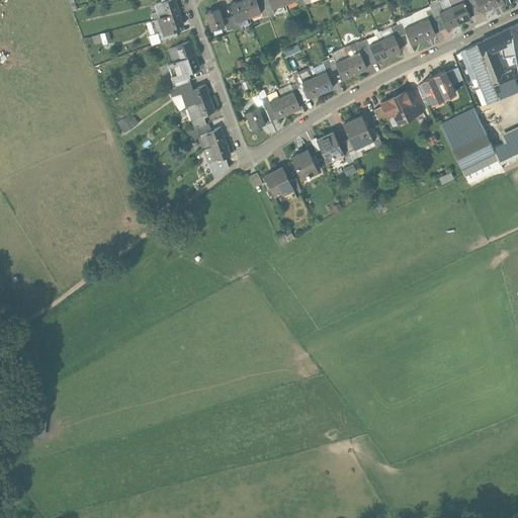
[(162,0),(155,3),(158,10),(160,15),(179,9),(176,0),(162,0)]
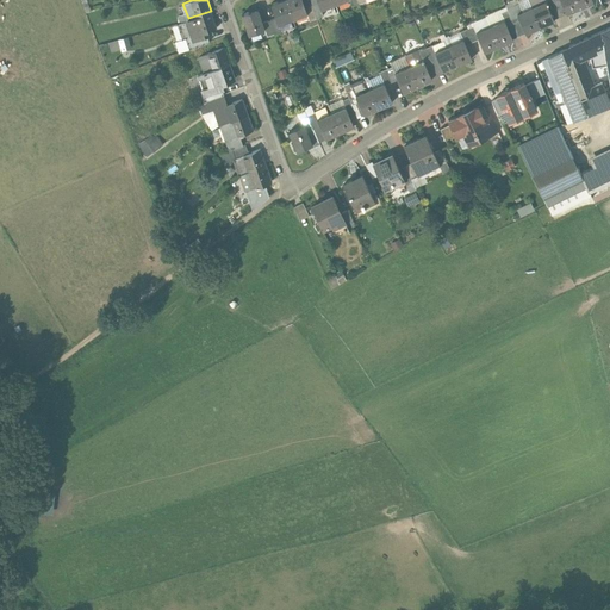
[(286,0),(275,0),(271,1),(278,22),(293,17),(286,0)]
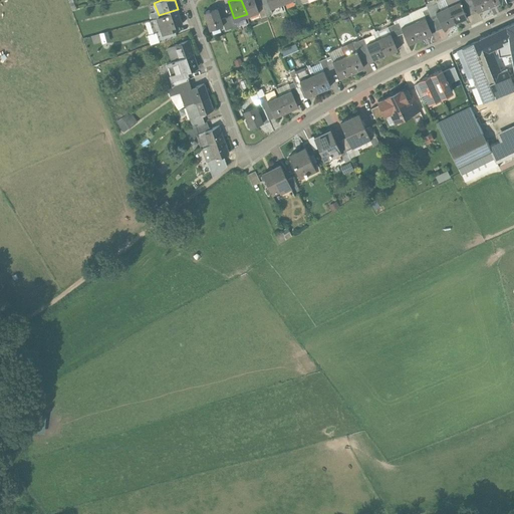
[(255,0),(241,0),(247,14),(259,10),(255,0)]
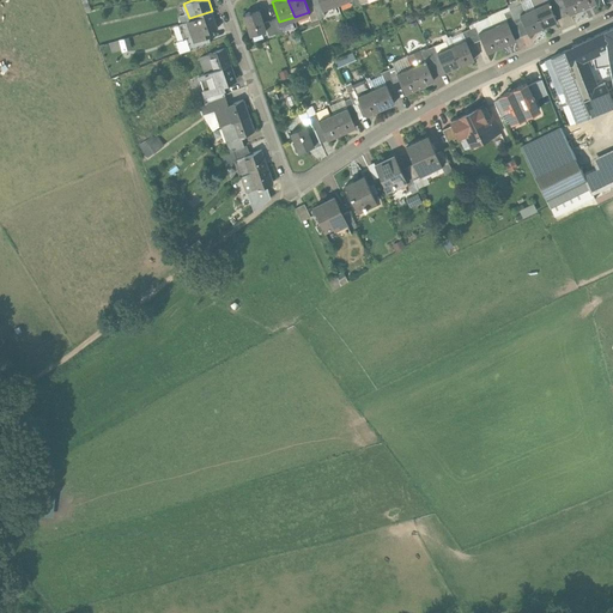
[(563,17),(556,0),(547,0),(548,1),(556,19),(563,17)]
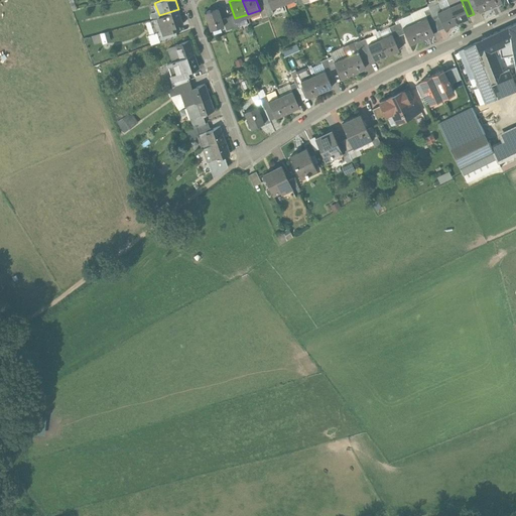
[(479,11),(474,0),(468,0),(474,14),(479,11)]
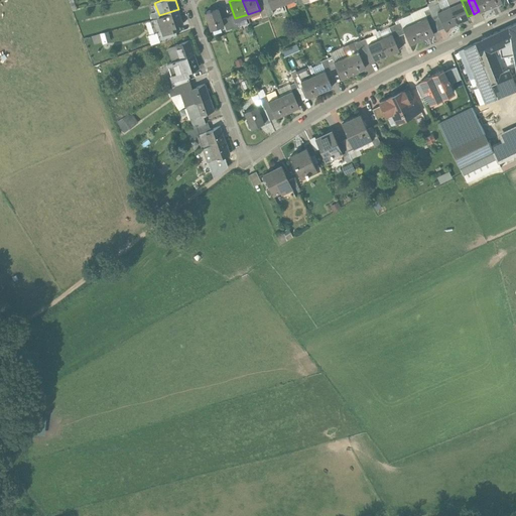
[(491,7),(488,0),(474,0),(479,11),(491,7)]
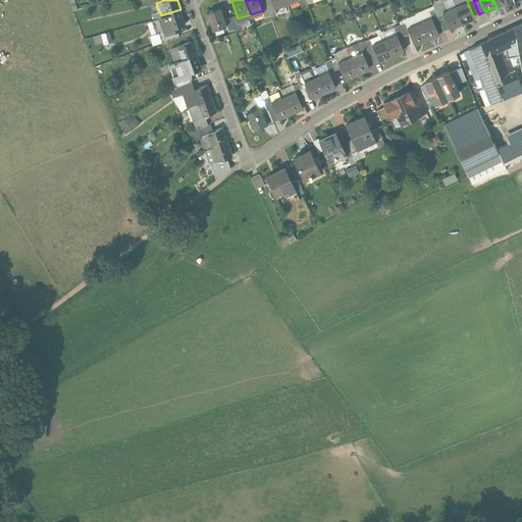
[(474,18),(473,16),(467,1),(455,6),(462,23),(474,18)]
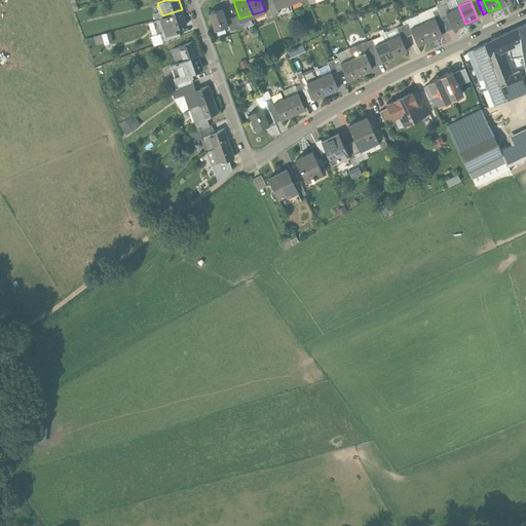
[(446,11),(451,9),(448,2),(437,6),(438,8),(448,31),(453,29),(446,11)]
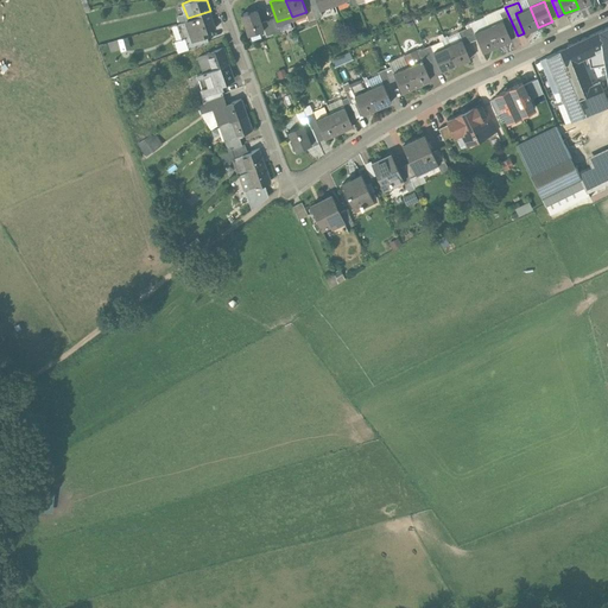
[(257,7),(241,12),(248,32),(264,27),(257,7)]
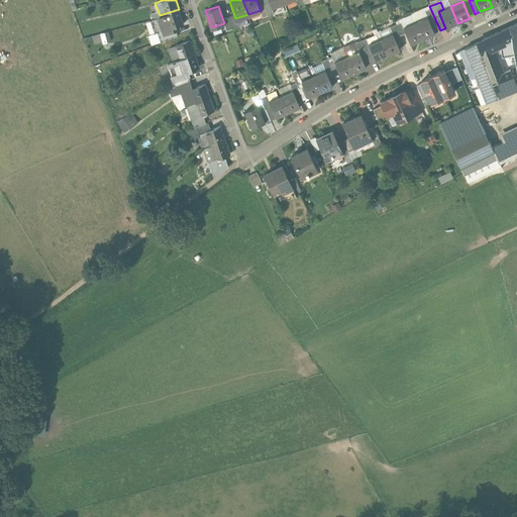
[(457,23),(450,6),(443,9),(438,11),(445,28),(457,23)]
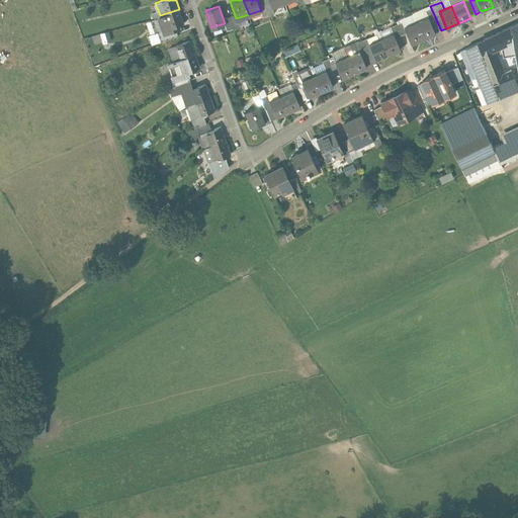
[(435,33),(441,30),(431,8),(426,11),(429,17),(435,33)]
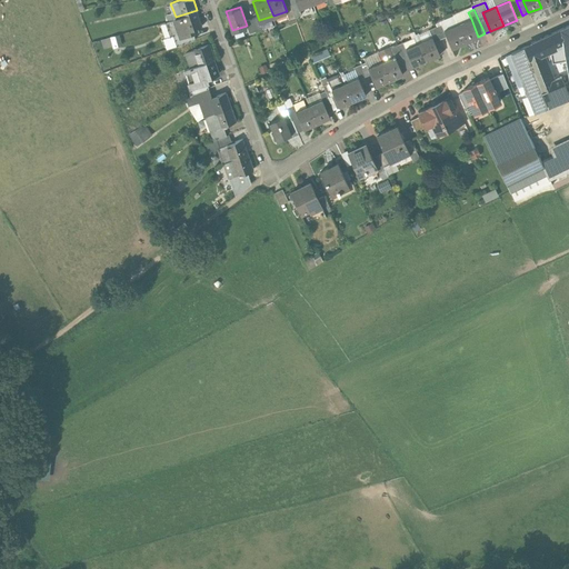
[(168,20),(166,21),(170,35),(173,33),(175,37),(181,35),(181,36),(193,31),(192,28),(202,23),(197,10),(176,17),(168,20)]
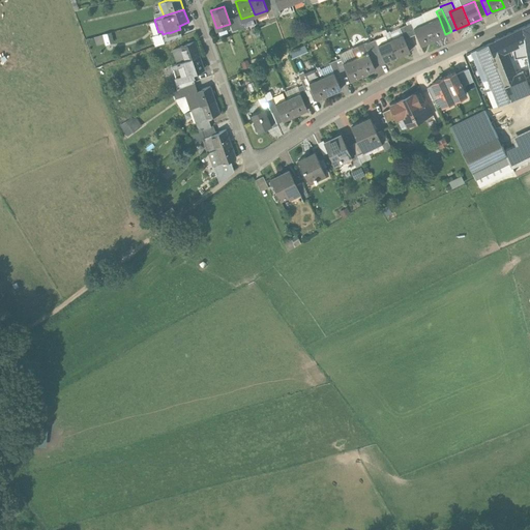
[(154,12),(156,19),(164,16),(162,10),(154,12)]
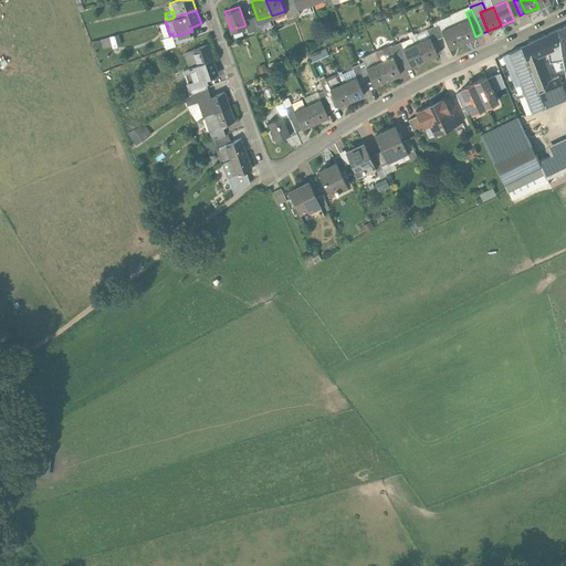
[(517,23),(528,20),(526,14),(515,19),(517,23)]
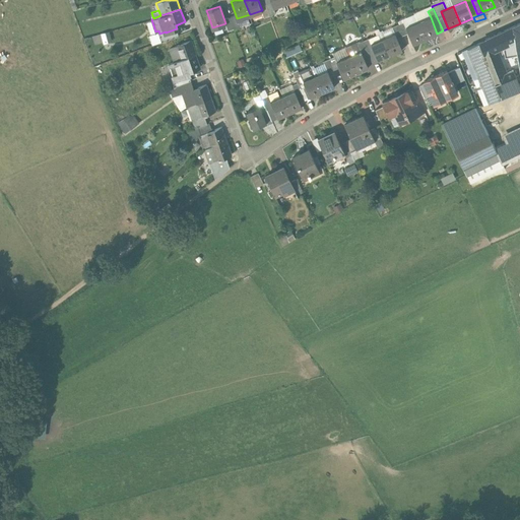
[(437,35),(437,34),(431,17),(417,22),(426,40),(437,35)]
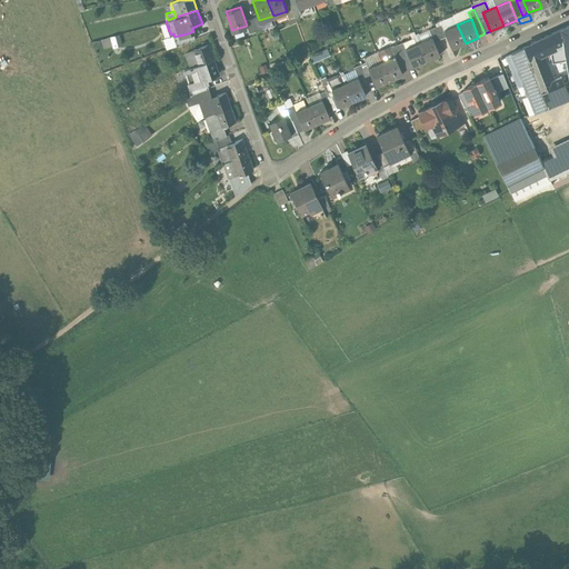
[(451,49),(466,43),(457,25),(443,30),(451,49)]
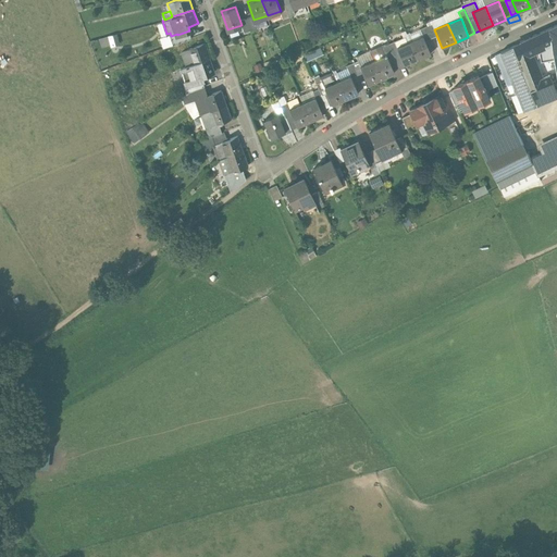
[(423,36),(425,40),(431,38),(426,26),(421,28),(423,36)]
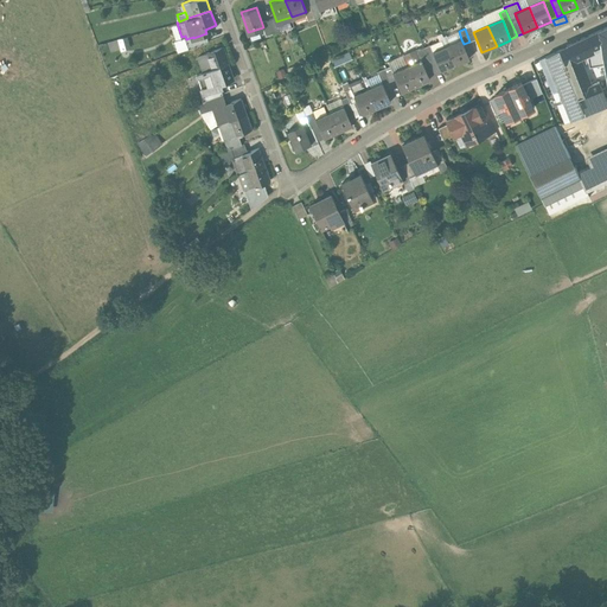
[(581,40),(587,56),(599,50),(602,49),(600,32),(581,40)]
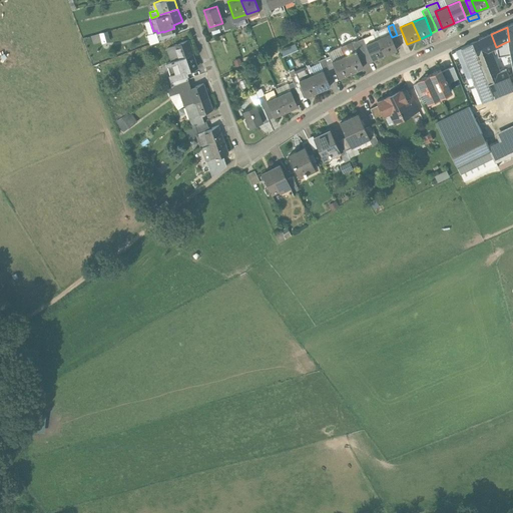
[(163,31),(157,33),(159,39),(176,33),(174,28),(163,32),(163,31)]
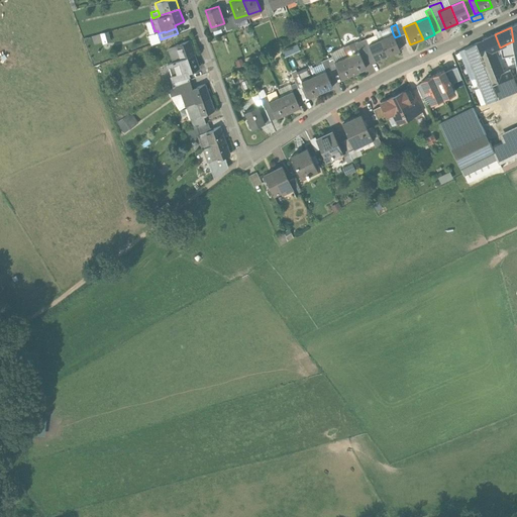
[(94,33),(96,42),(113,37),(110,29),(94,33)]
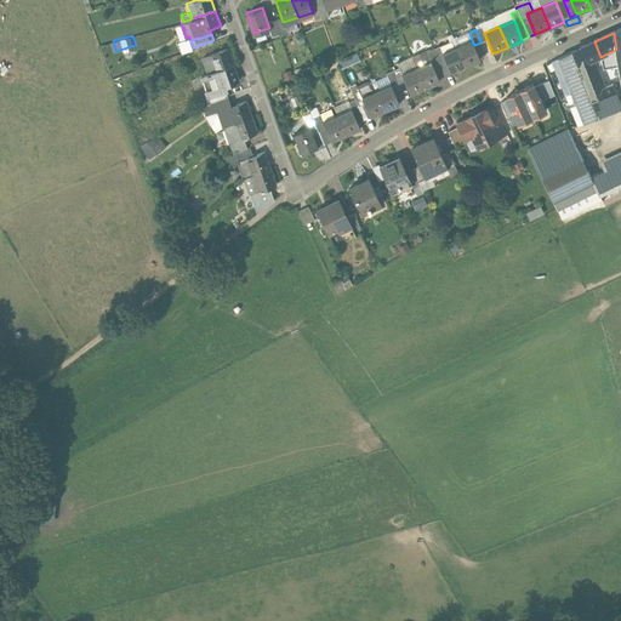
[(472,40),(457,46),(466,67),(480,61),(474,45),(472,40)]
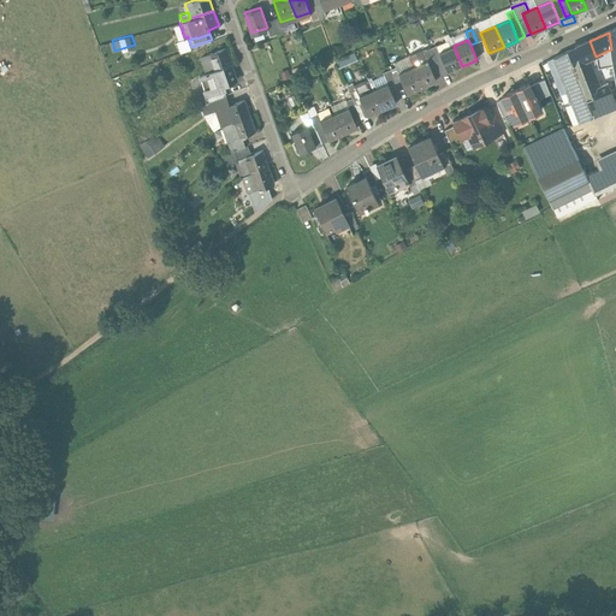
[(590,41),(580,46),(586,60),(596,57),(590,41)]
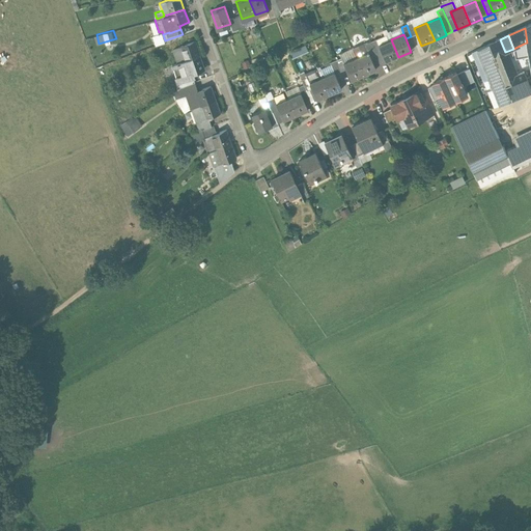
[(370,43),(381,65),(386,63),(379,46),(376,39),(370,43)]
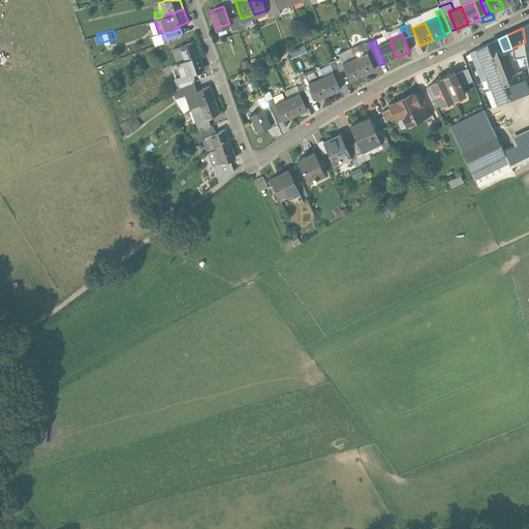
[(390,39),(377,45),(384,63),(397,57),(390,39)]
